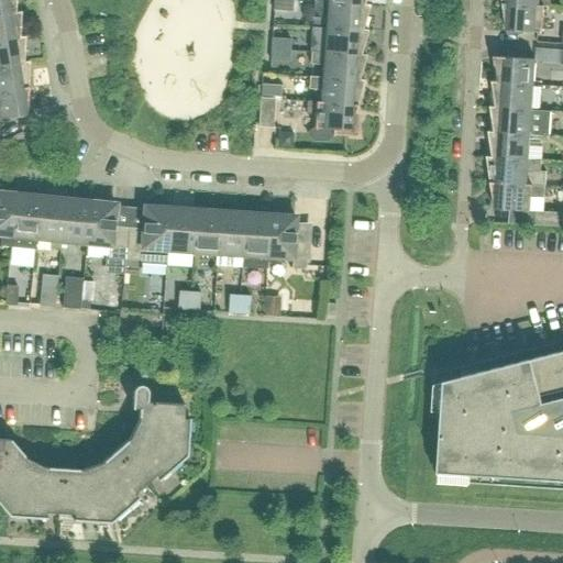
[(0,0),(0,15),(14,13),(14,12),(14,0),(0,0)]
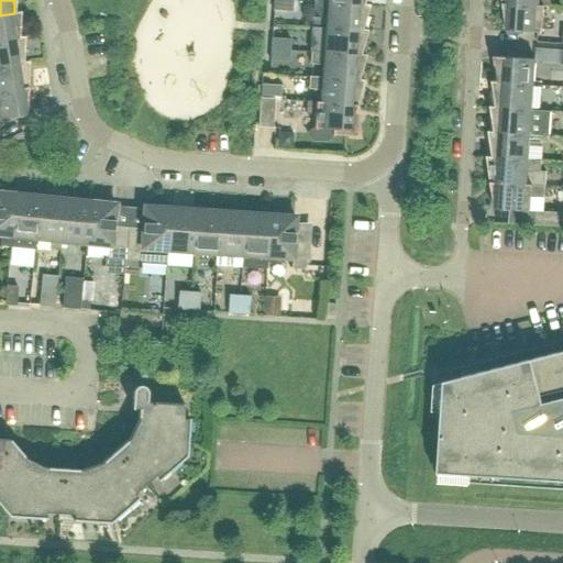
[(291,12),(293,1),(279,0),(273,0),(273,11),(291,12)]
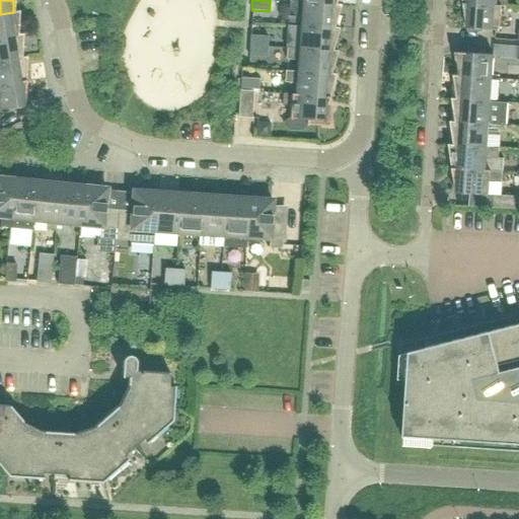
[(301,3),(300,25),(334,28),(334,27),(340,4),(335,4),(335,5),(301,3)]
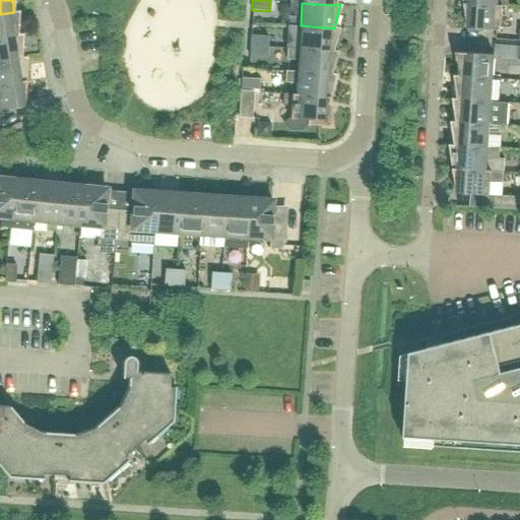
[(501,30),(503,6),(464,4),(468,30),(483,31),(484,29),(501,30)]
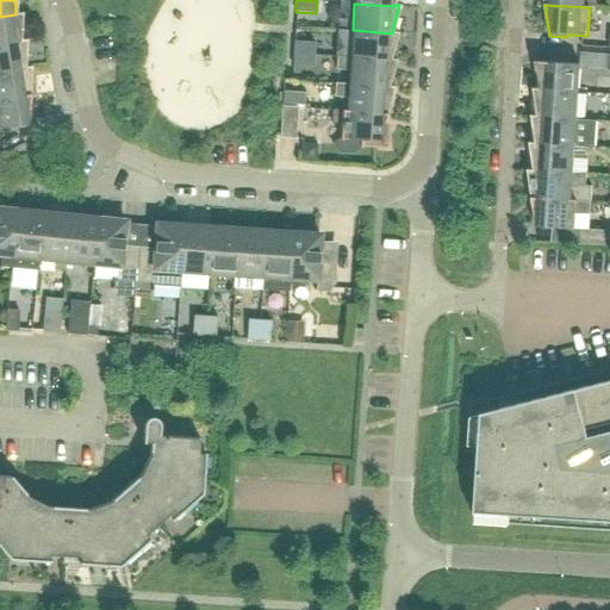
[(0,17),(0,44),(20,42),(20,41),(22,13),(16,13),(16,14),(0,17)]
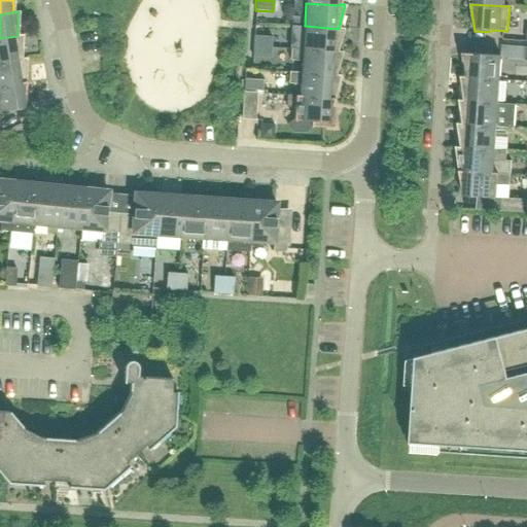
[(344,28),(339,28),(339,29),(305,26),(303,49),(337,51),(344,28)]
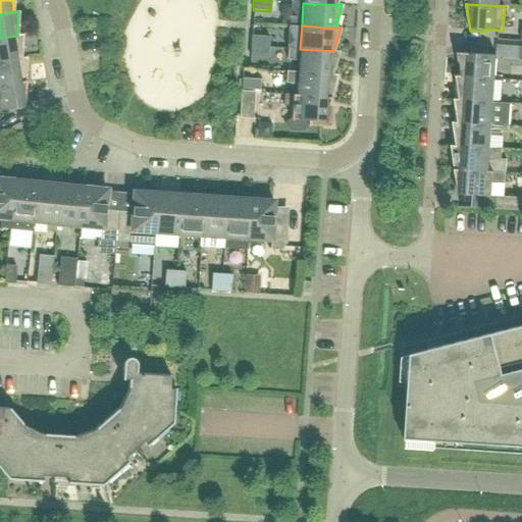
[(22,34),(17,35),(17,36),(0,38),(0,61),(21,58),(21,57),(22,34)]
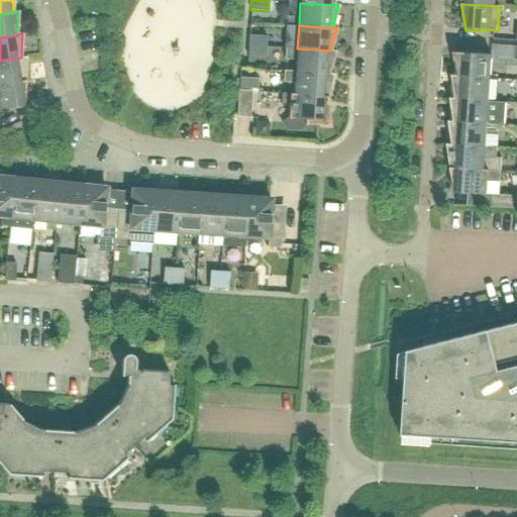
[(249,35),(248,45),(266,46),(267,36),(249,35)]
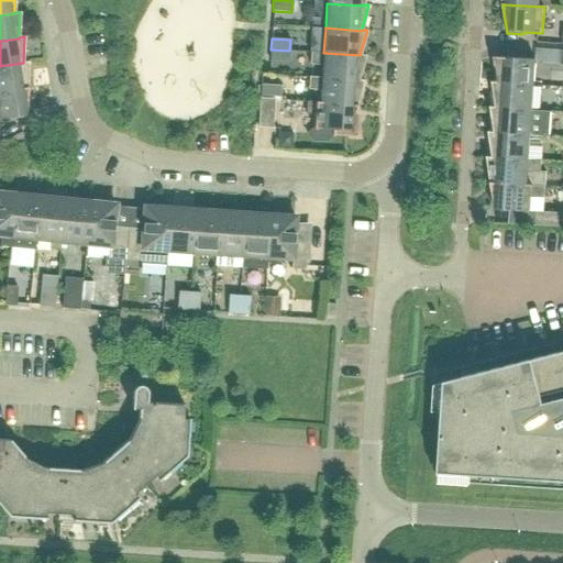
[(288,62),(289,51),(271,50),(269,61),(288,62)]
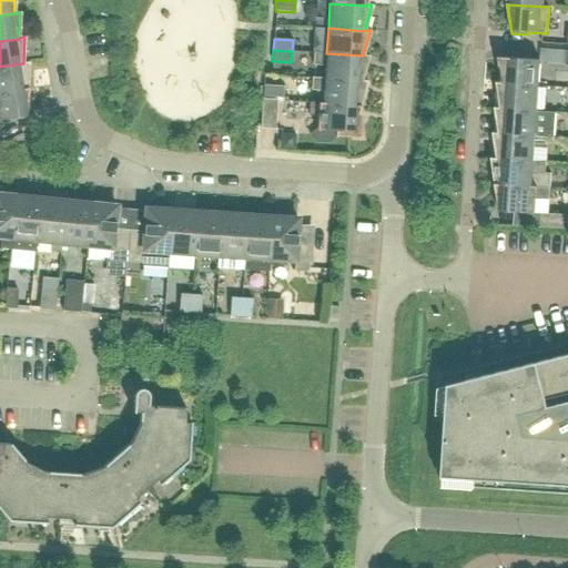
[(326,66),(325,79),(362,81),(362,80),(368,56),(363,56),(326,53),(313,52),(313,64),(326,66)]
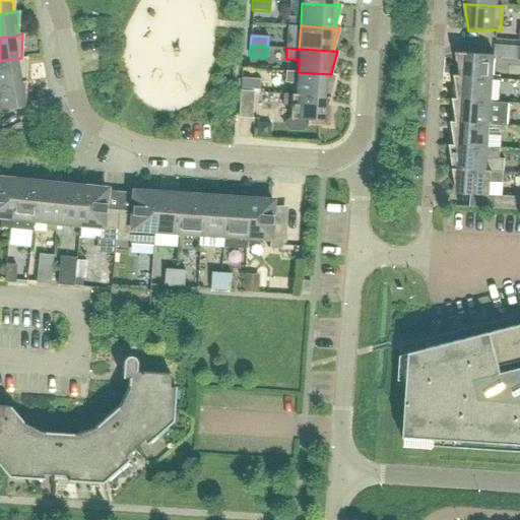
[(460,76),(493,79),(495,55),(456,53),(460,76)]
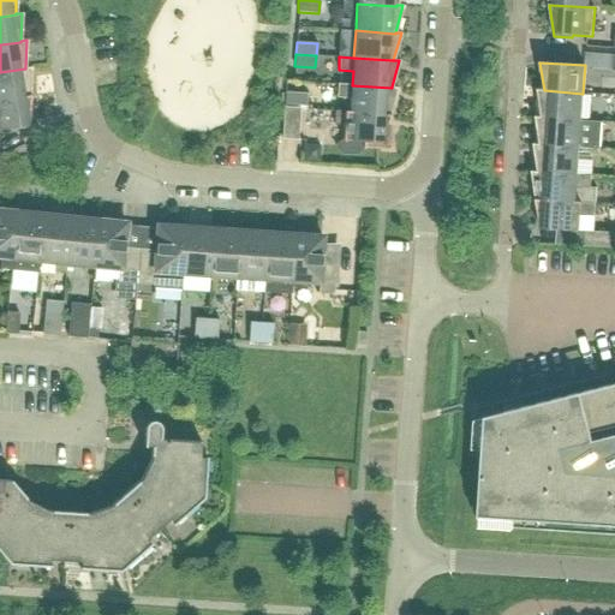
[(31,67),(25,67),(25,69),(0,72),(0,100),(30,96),(31,67)]
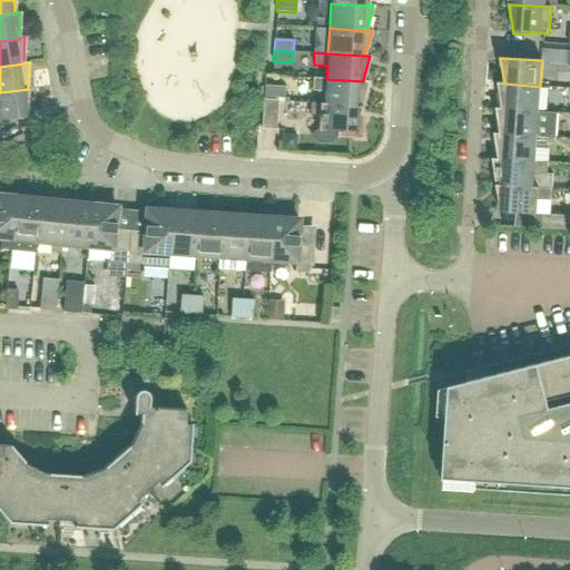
[(325,91),(325,104),(324,105),(361,107),(369,81),(363,80),(363,81),(326,79),(313,78),(312,90),(325,91)]
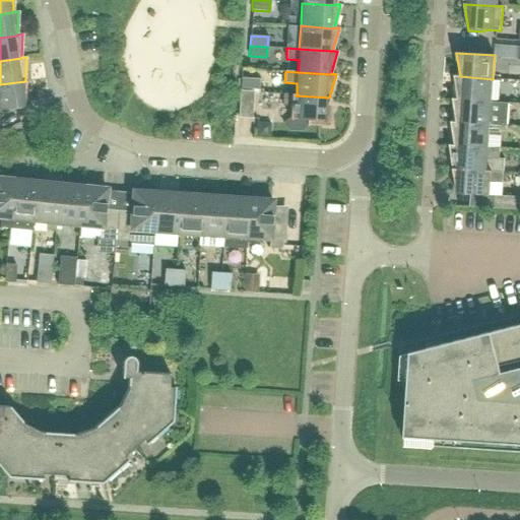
[(492,102),(493,79),(460,76),(455,75),(458,99),(458,100),(492,102)]
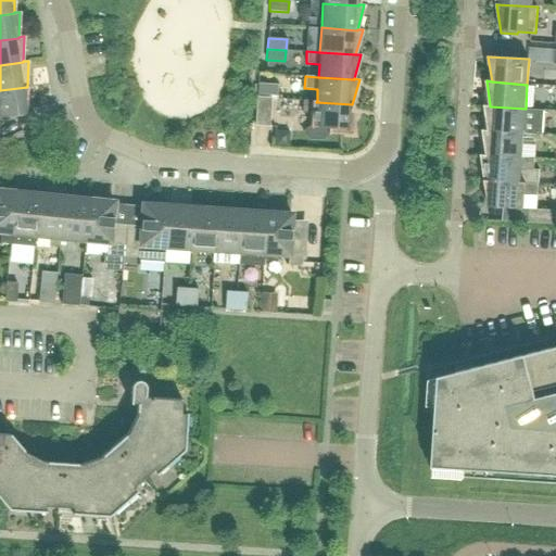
[(277,96),(277,85),(258,84),(257,95),(277,96)]
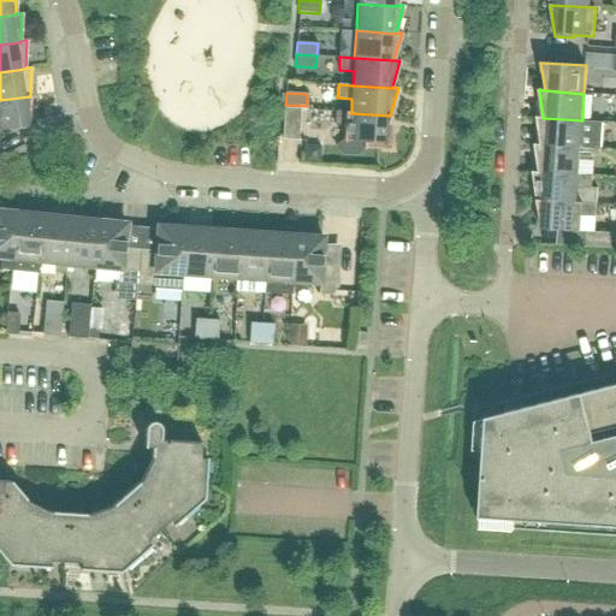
[(29,128),(30,96),(0,100),(0,129),(10,128),(11,131),(29,128)]
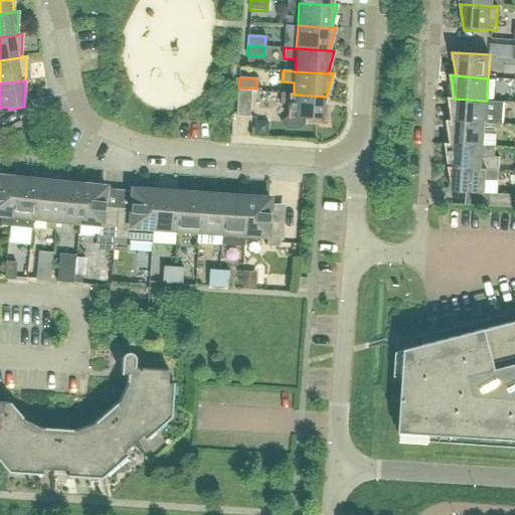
[(237,90),(236,116),(249,117),(250,91),(237,90)]
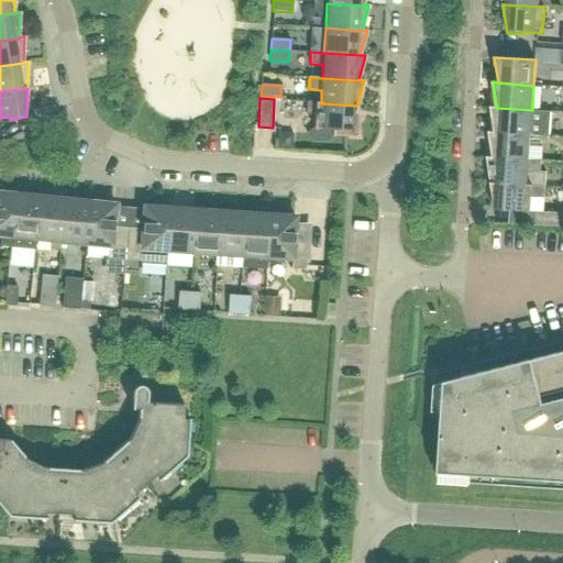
[(354,116),(356,106),(320,103),(321,102),(307,101),(306,113),(315,114),(313,128),(307,133),(312,140),(326,141),(332,135),(357,136),(354,116)]
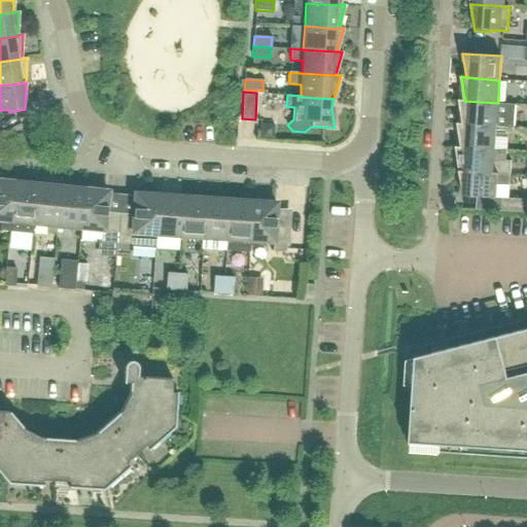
[(498,104),(498,103),(464,101),(464,100),(459,100),(463,124),(463,125),(496,127),(496,128),(514,129),(516,105),(498,104)]
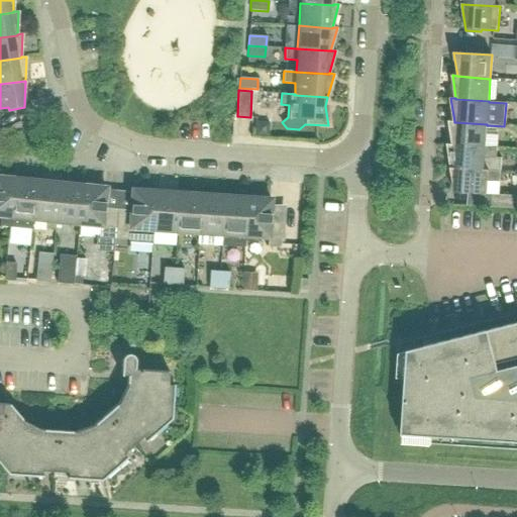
[(454,122),(454,121),(449,121),(452,144),(452,145),(486,147),(487,125),(487,124),(454,122)]
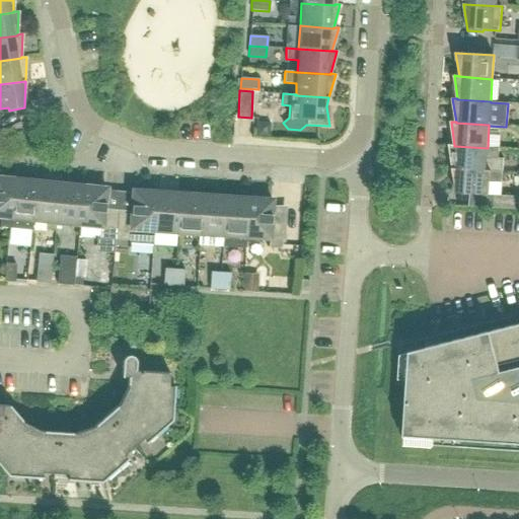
[(449,145),(453,168),(486,170),(491,170),(491,171),(503,172),(504,158),(499,158),(500,149),(488,148),(454,146),(454,145),(449,145)]
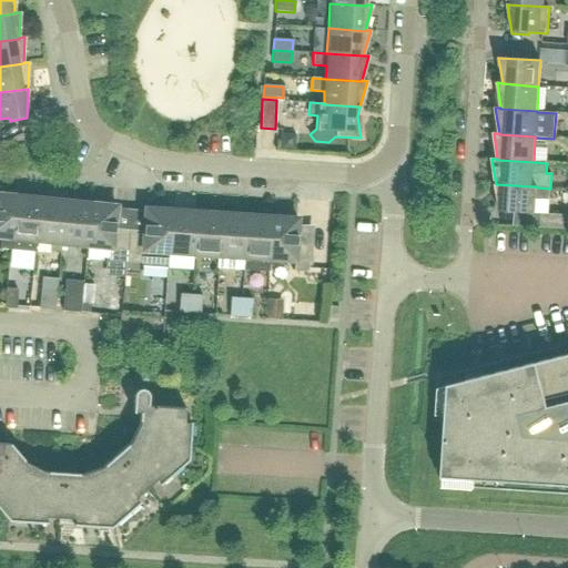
[(550,200),(550,189),(537,188),(537,186),(531,186),(496,184),(499,211),(536,213),(536,200),(550,200)]
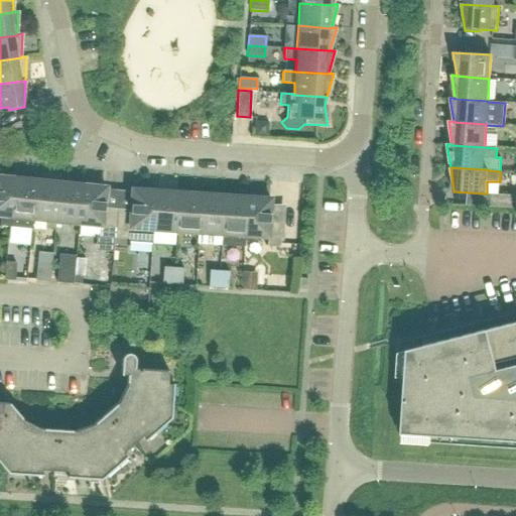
[(0,226),(9,227),(14,179),(0,176),(0,216),(1,216),(0,224),(0,226)]
